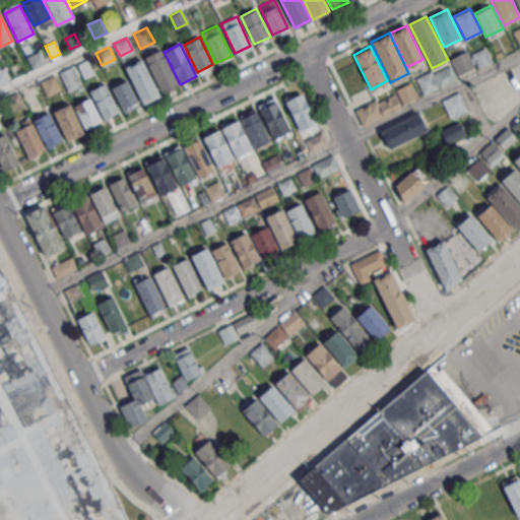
[(493,61),(484,47),(471,54),(478,68),(493,61)]
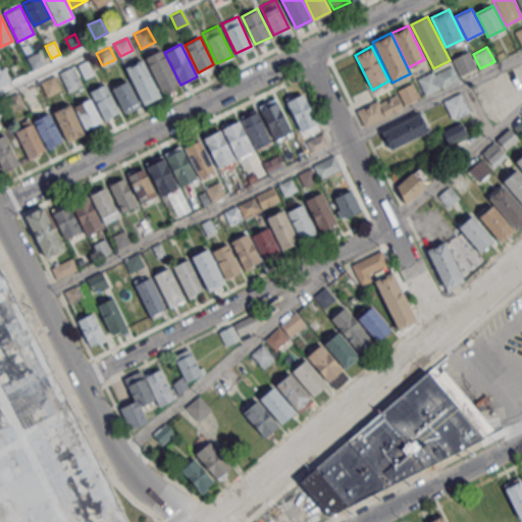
[(25,57),(32,68),(46,62),(40,49),(25,57)]
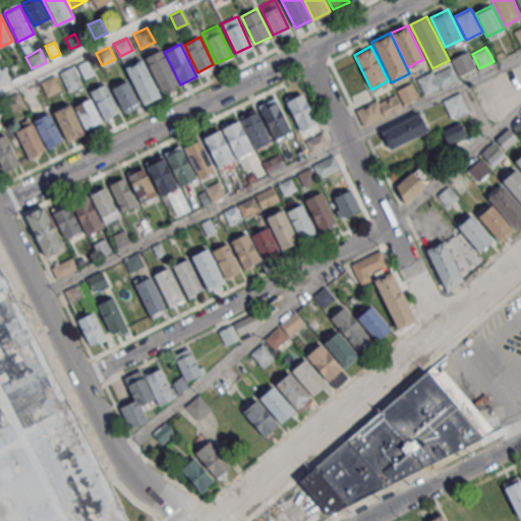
[(177,82),(161,49),(145,56),(160,91),(177,82)]
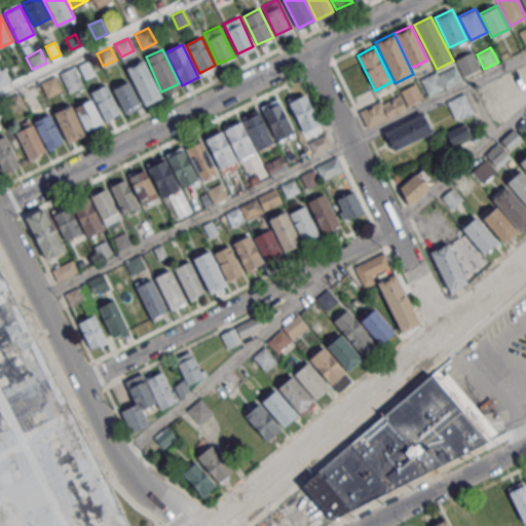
[(480,69),(471,51),(455,60),(464,77),(480,69)]
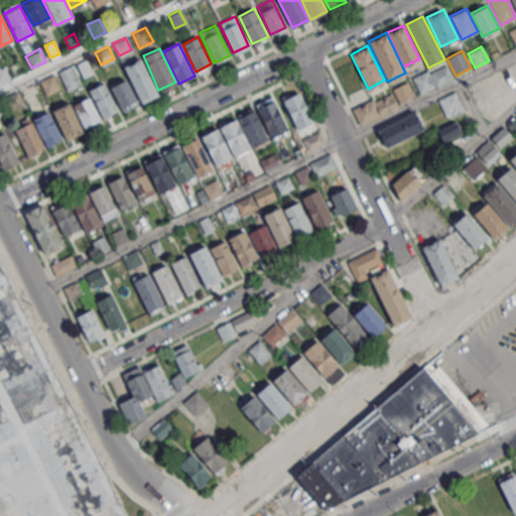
[(141,103),(158,95),(140,57),(123,66),(141,103)]
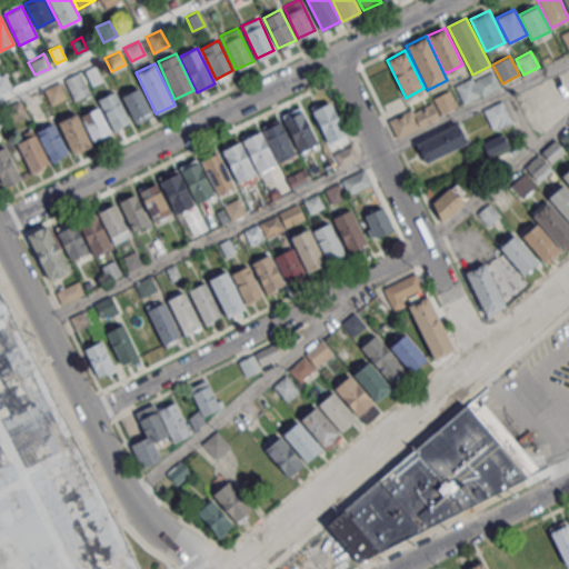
[(83,70),(91,86),(102,80),(95,65),(83,70)]
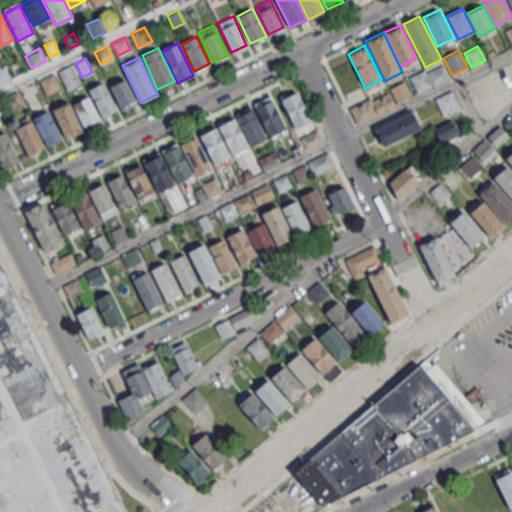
[(443,63),(410,76),(416,93),(450,80),(443,63)]
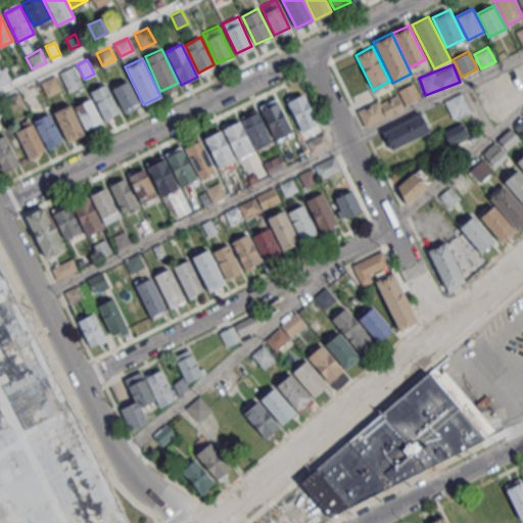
[(58,73),(67,92),(81,85),(72,65),(58,73)]
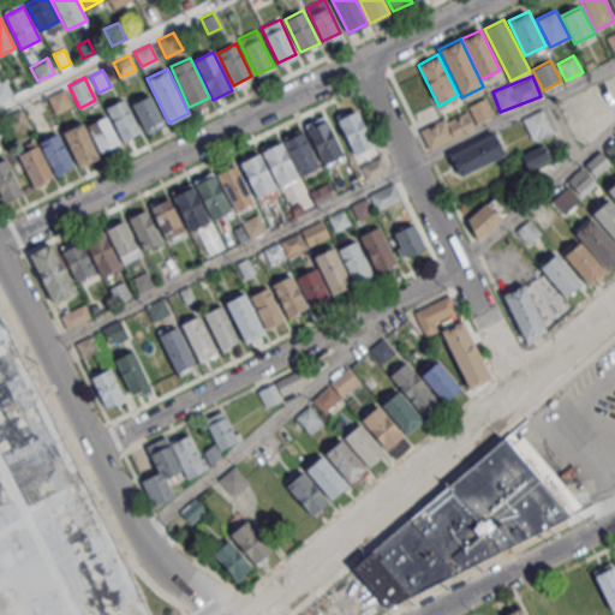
[(0,81),(0,101),(12,95),(5,79),(0,81)]
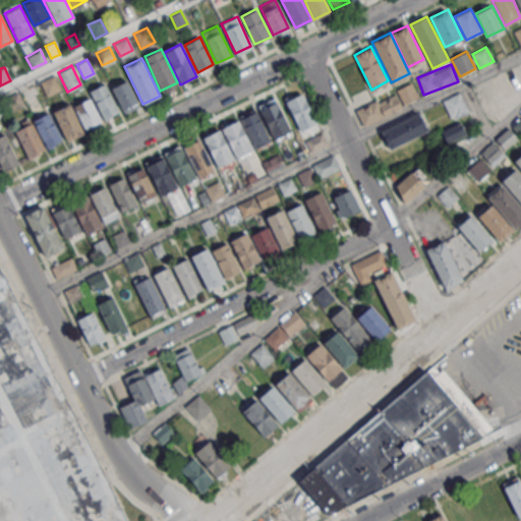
[(40,81),(54,74),(61,89),(47,96),(40,81)]
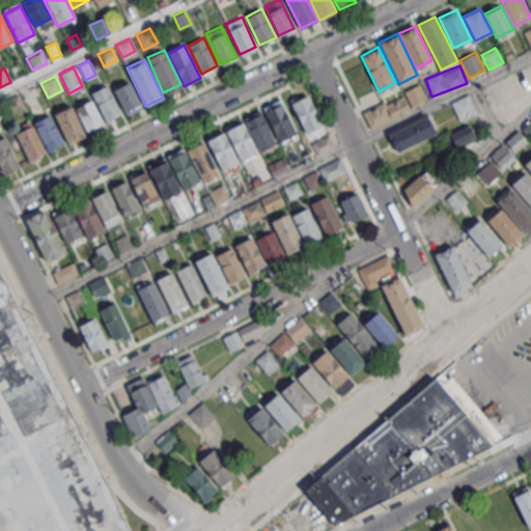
[(127,115),(142,108),(129,79),(112,86),(127,115)]
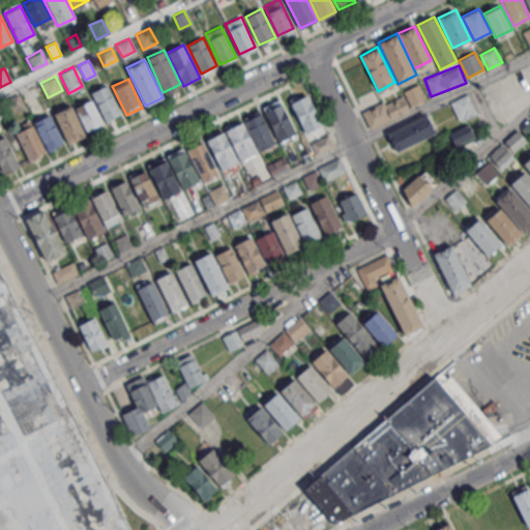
[(120,113),(107,85),(91,92),(105,120),(120,113)]
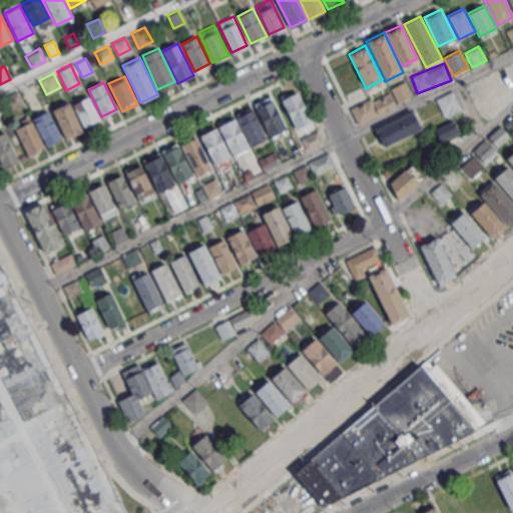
[(350,107),(356,123),(413,98),(407,83),(350,107)]
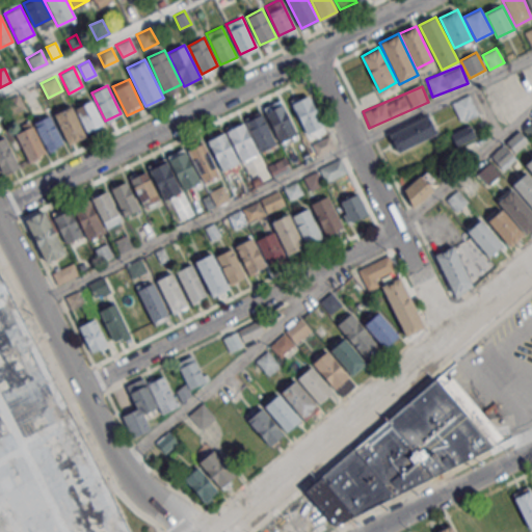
[(24,107),(18,94),(2,101),(8,115),(24,107)]
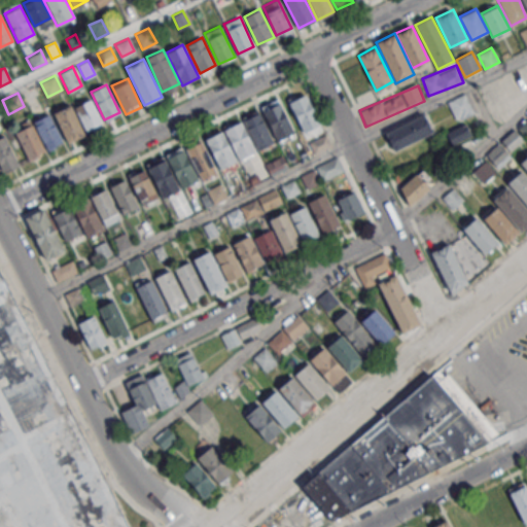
[(447,101),(458,120),(475,112),(464,93),(447,101)]
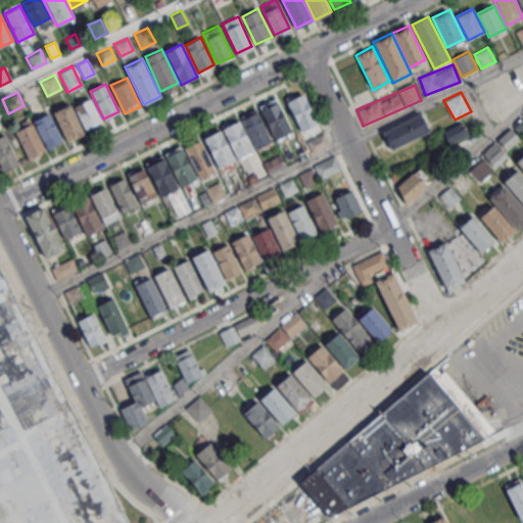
[(301,131),(319,123),(303,93),(286,101),(301,131)]
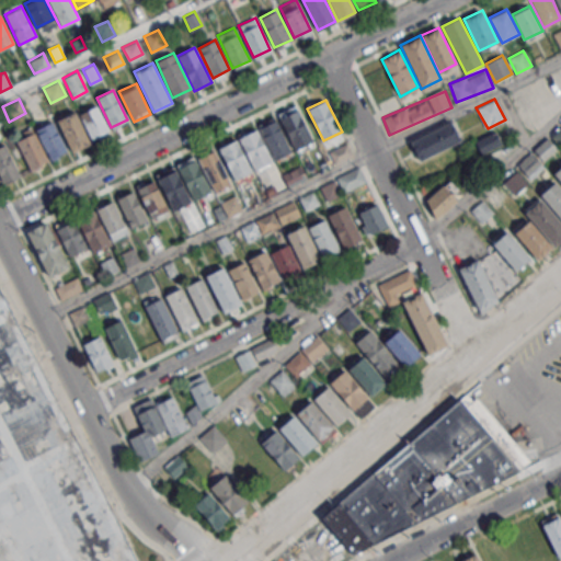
[(109,129),(96,105),(79,113),(91,138),(109,129)]
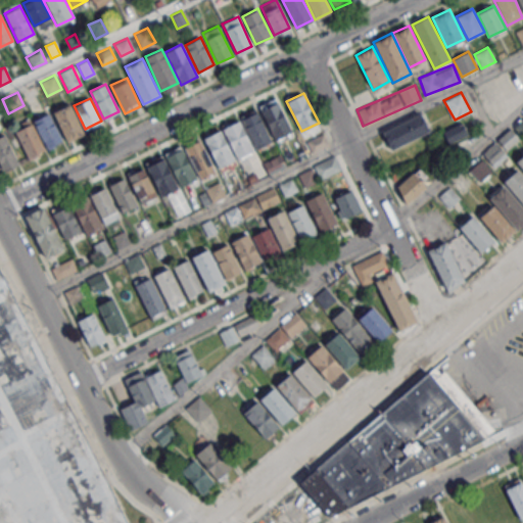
[(290,131),(276,102),(260,109),(274,139),(290,131)]
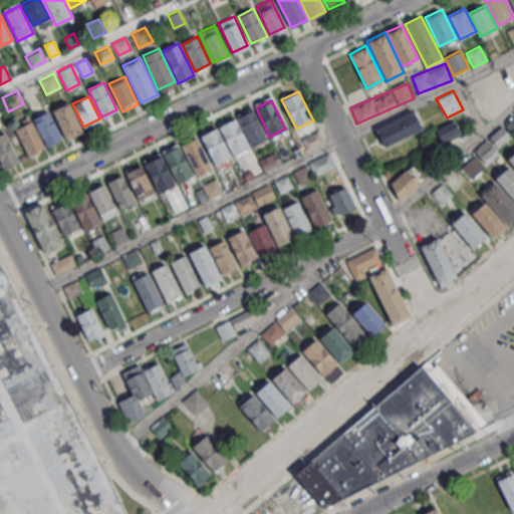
[(65,139),(82,132),(68,101),(51,109),(65,139)]
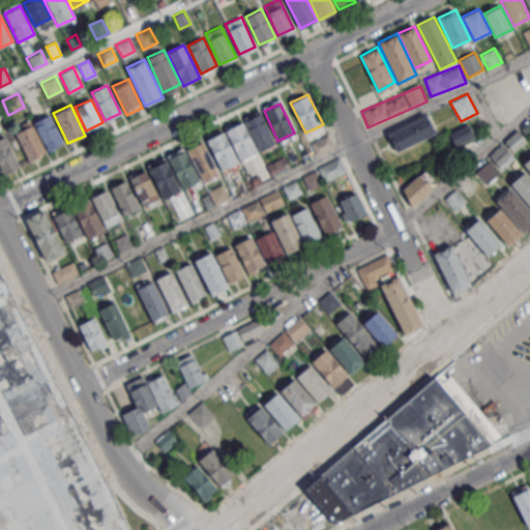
[(260,150),(275,143),(261,112),(245,119),(260,150)]
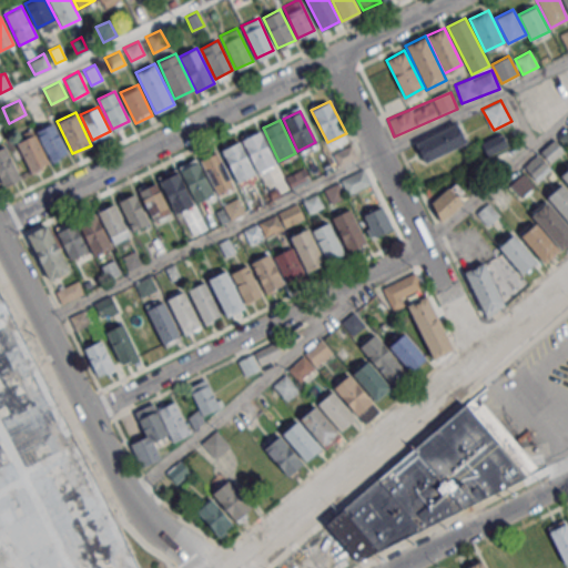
[(414,142),(424,163),(469,142),(459,121),(414,142)]
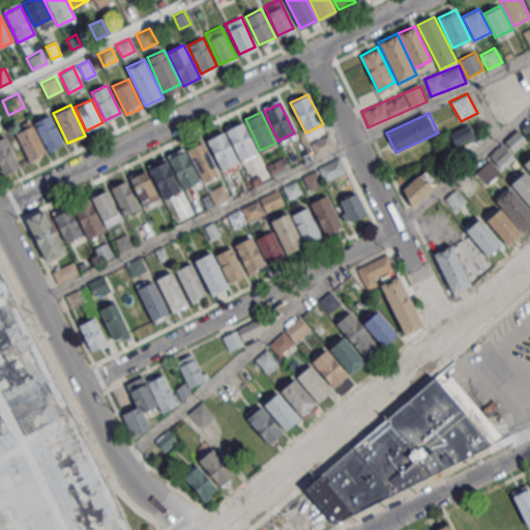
[(62,142),(49,114),(33,121),(47,149),(62,142)]
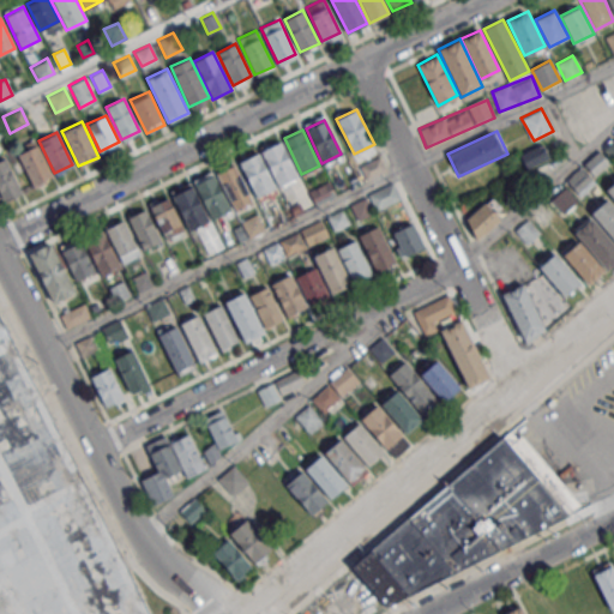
[(613,138),(603,148),(613,162),(613,138)]
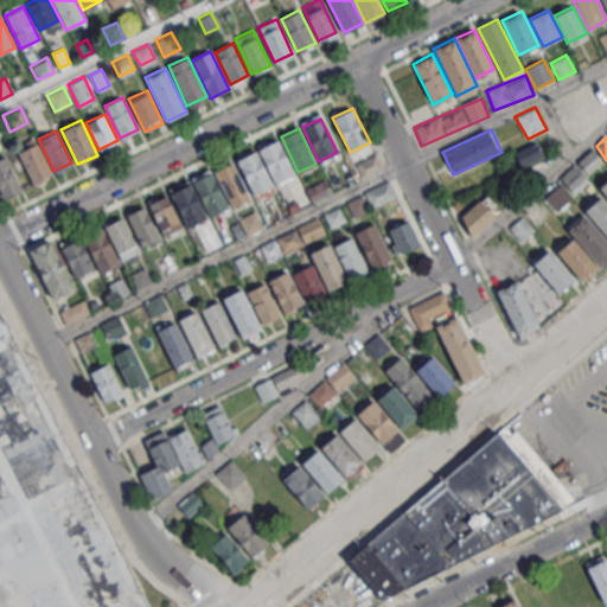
[(51,173),(37,144),(33,138),(25,142),(27,147),(18,152),(32,183),(51,173)]
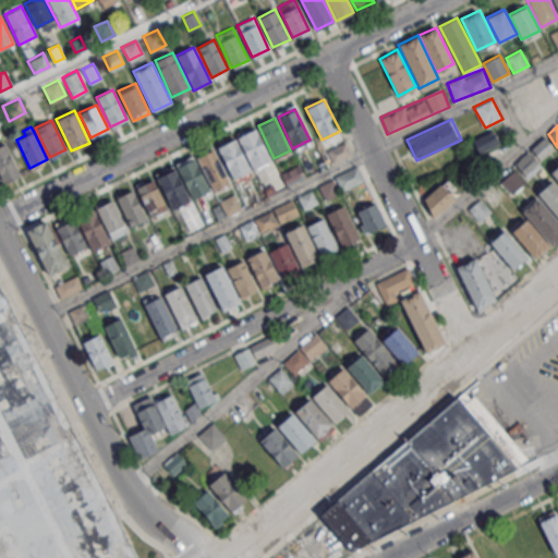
[(270,159),(254,128),(237,136),(253,168),(270,159)]
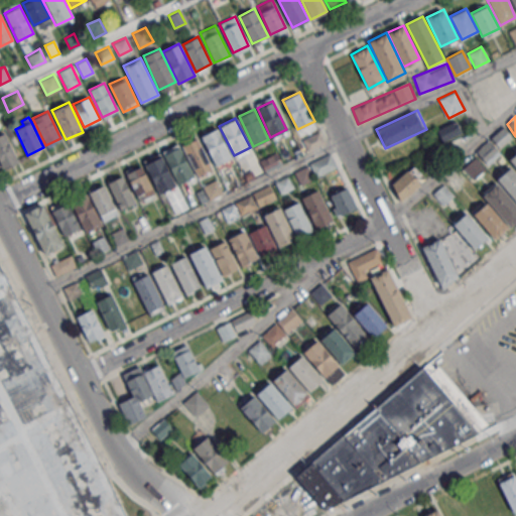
[(435,128),(442,141),(462,131),(454,118),(435,128)]
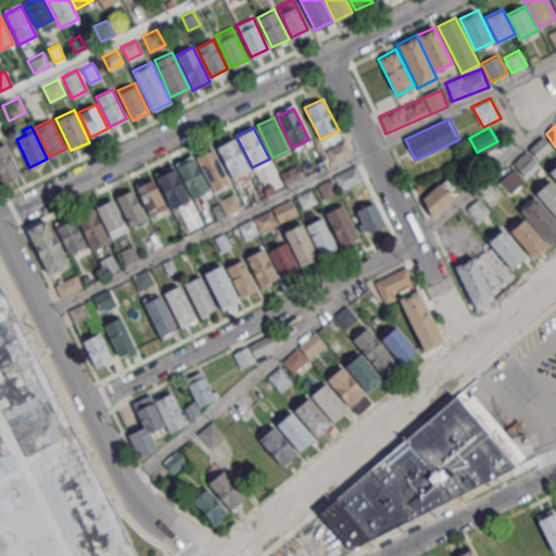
[(529,148),(539,159),(553,147),(544,136),(529,148)]
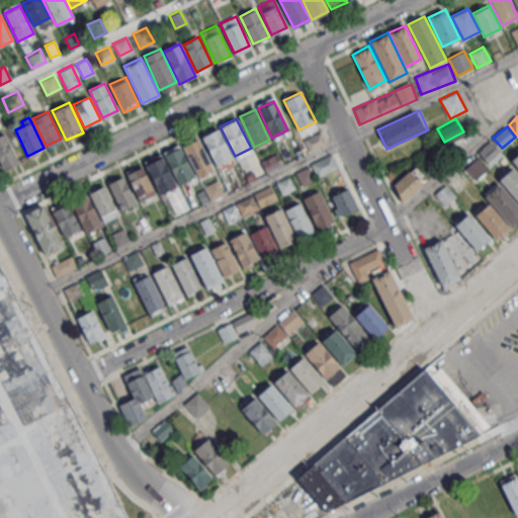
[(216,166),(233,158),(219,128),(201,137),(216,166)]
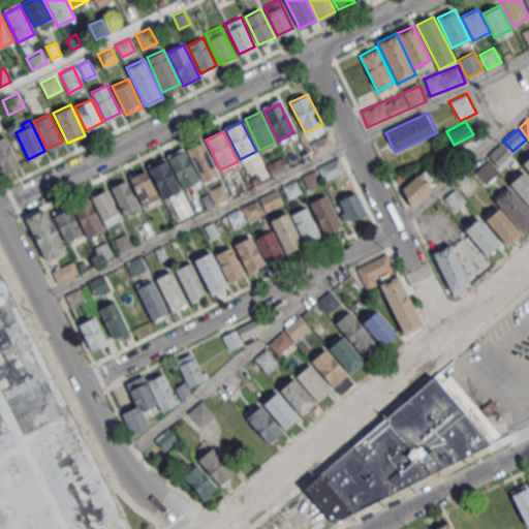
[(5,136),(0,138),(0,166),(2,172),(18,164),(5,136)]
